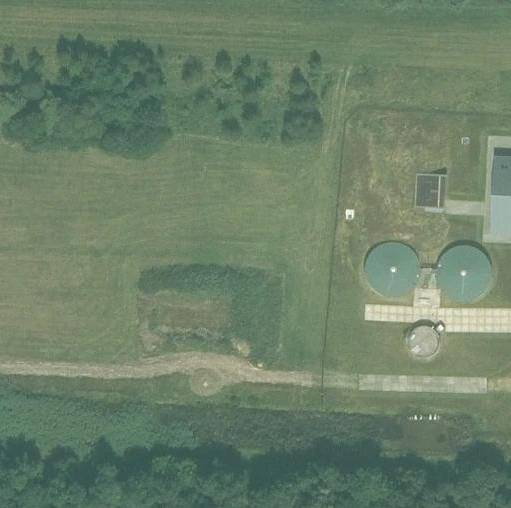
[(447,173),(427,172),(429,144),(383,142),(379,230),(424,232),(426,206),(445,207),(447,173)]
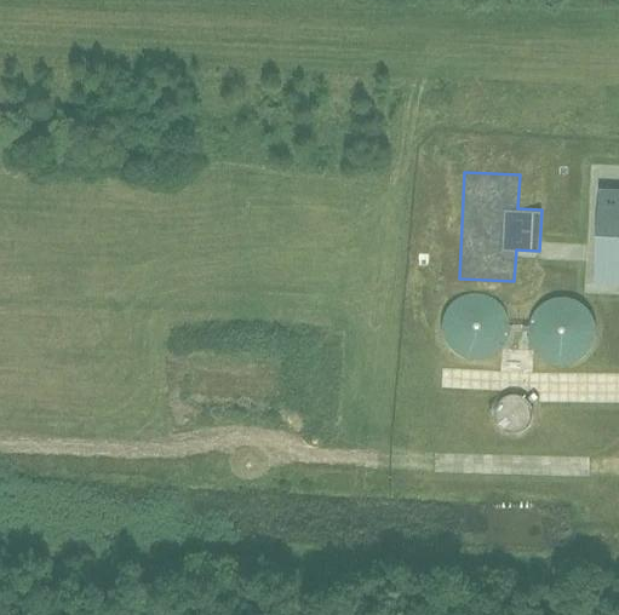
[(618,191),(608,191),(603,279),(618,279),(618,191)]
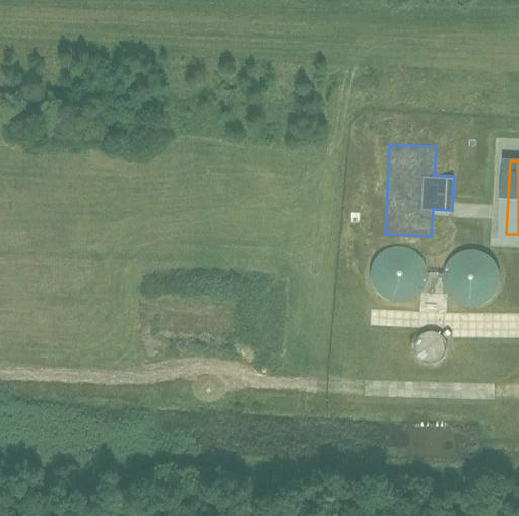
[(424,282),(426,272),(424,261),(417,253),(408,247),(398,245),(387,247),(378,253),(373,261),(371,272),(373,282),(379,292),(387,298),(398,300),(408,298),(417,292),(424,282)]
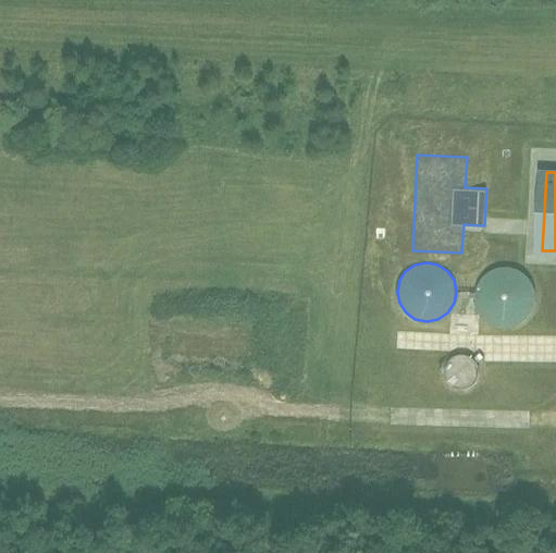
[(532,307),(534,296),(532,285),(526,275),(517,269),(505,267),(494,269),(484,275),(478,285),(476,296),(478,307),(484,317),(494,323),(505,326),(517,323),(526,317),(532,307)]
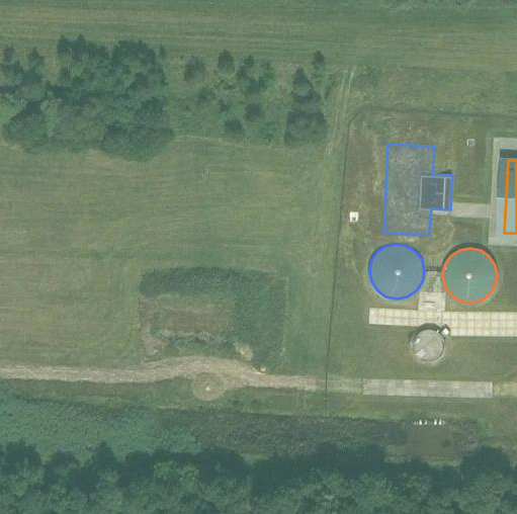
[(442,353),(444,345),(442,338),(437,332),(429,330),(422,332),(416,338),(414,345),(416,353),(422,358),(429,360),(437,358),(442,353)]
